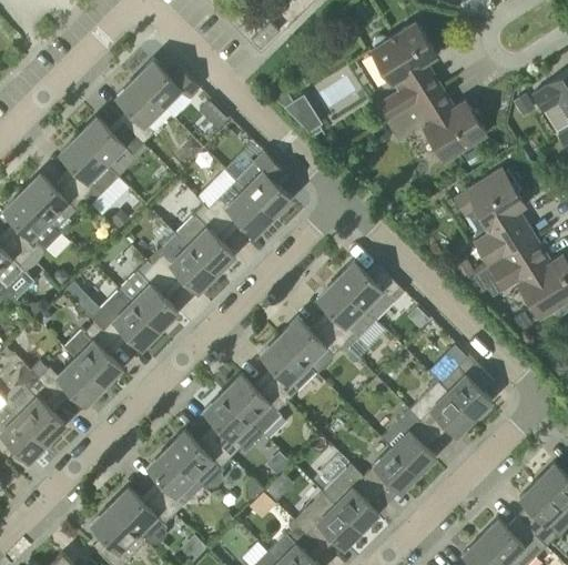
[(376,107),(386,122),(440,88),(426,63),(437,57),(416,22),(387,40),(383,38),(378,38),(375,40),(372,44),(373,50),(369,51),(392,86),(393,84),(398,92),(376,107)]
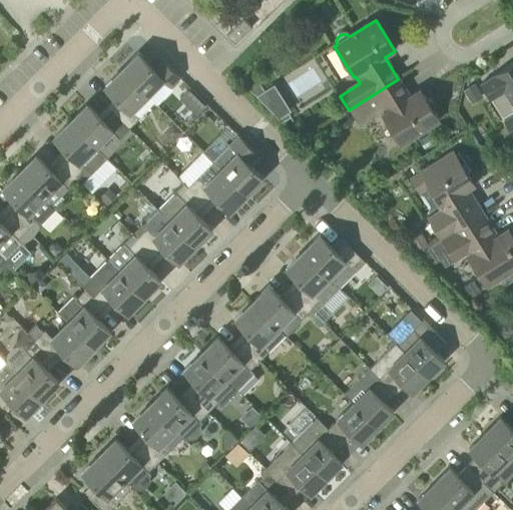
[(235,46),(252,29),(244,21),(226,37),(235,46)]
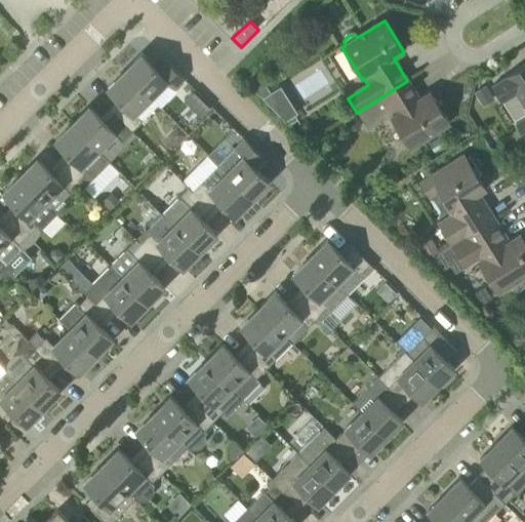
[(142,56),(124,73),(151,99),(167,83),(174,91),(185,81),(166,63),(157,72),(142,56)]
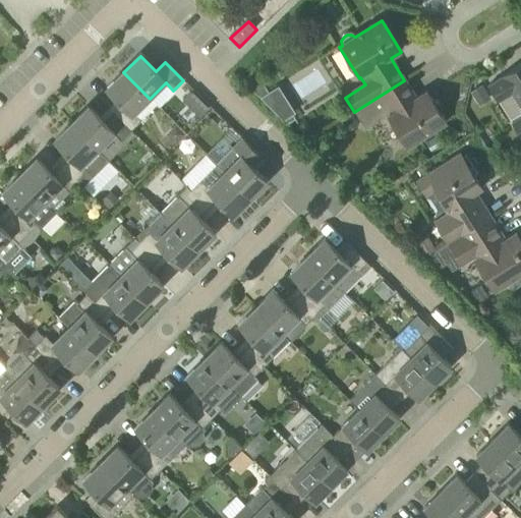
[(520,64),(501,77),(502,78),(488,88),(498,103),(512,95),(520,109),(520,118),(512,124),(520,139),(520,64)]
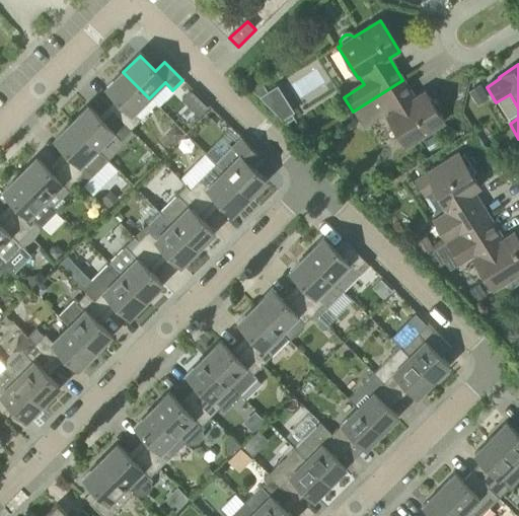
[(113,114),(131,132),(141,122),(133,114),(149,98),(123,72),(106,89),(122,104),(113,114)]
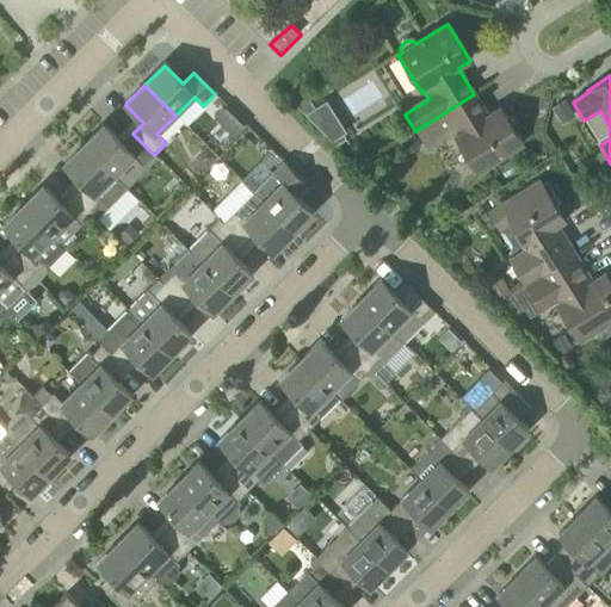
[(474,94),(415,131),(429,153),(454,136),(477,174),(524,146),(518,135),(519,130),(513,121),(507,119),(500,109),(488,116),(474,94)]
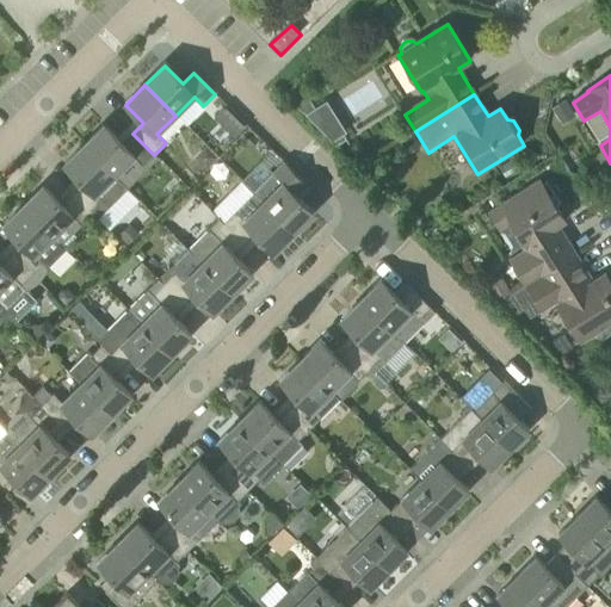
[(320,119),(315,110),(307,97),(306,97),(307,99),(295,106),(313,123),(320,119)]
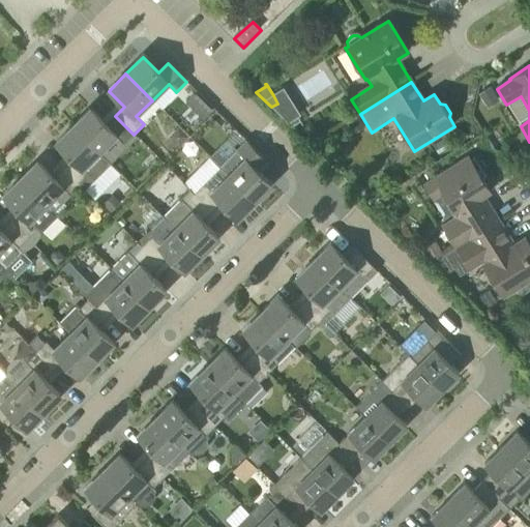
[(491,88),(478,95),(488,110),(499,103),(491,88)]
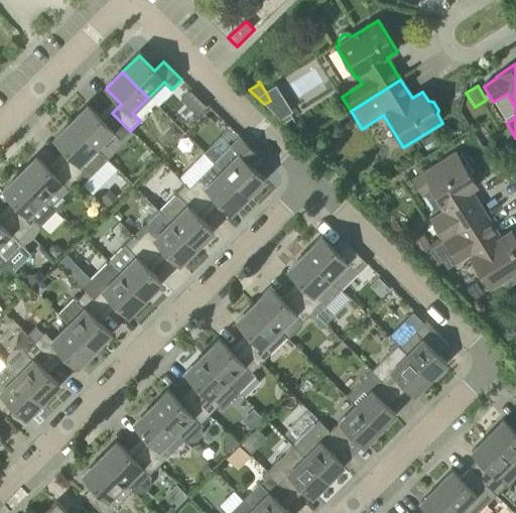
[(88,107),(71,123),(97,149),(113,133),(120,140),(130,131),(112,113),(103,122),(88,107)]
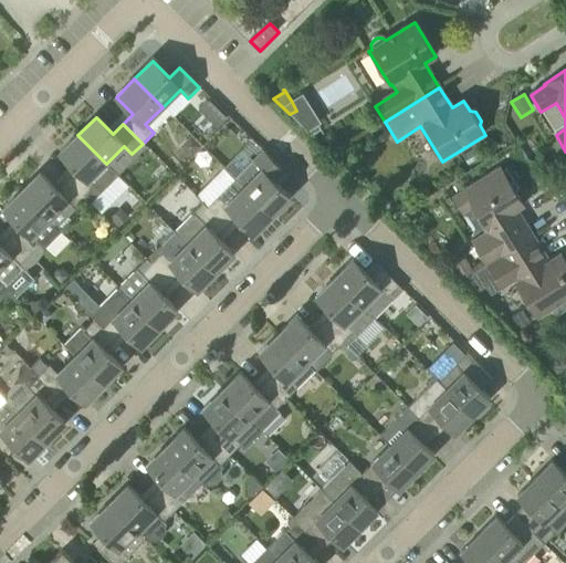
[(314,120),(302,127),(312,137),(321,132),(323,135),(323,134),(314,120)]
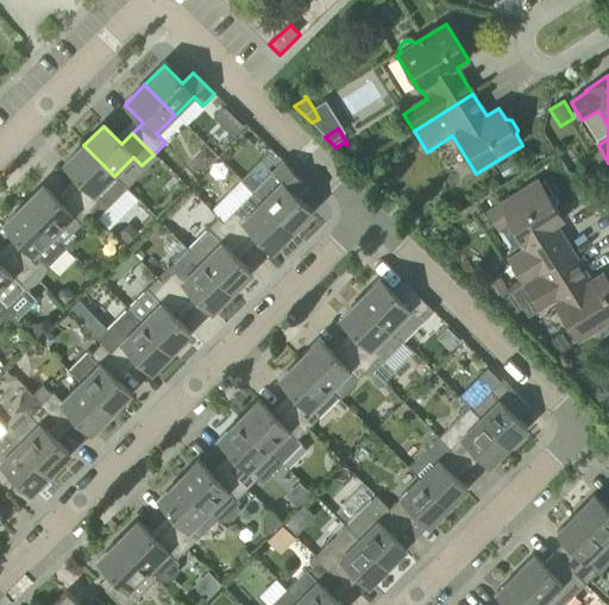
[(412,134),(397,143),(406,156),(420,147),(412,134)]
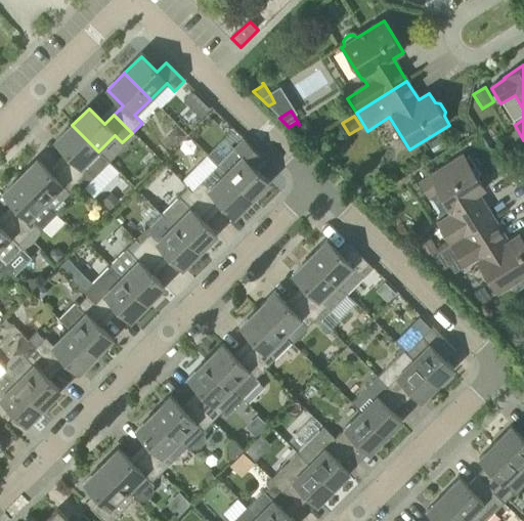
[(110,163),(98,152),(72,125),(55,142),(71,158),(61,167),(80,185),(83,188),(110,163)]
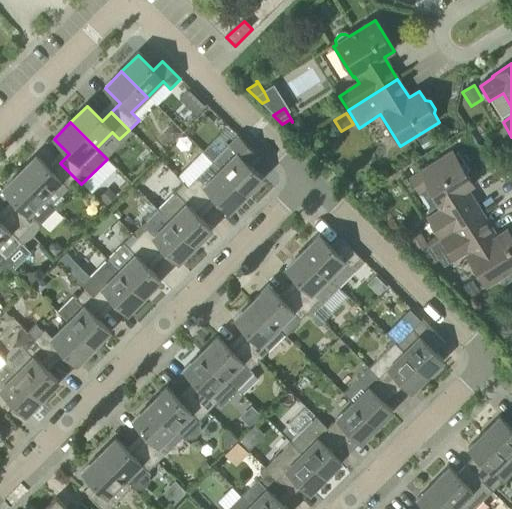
[(213,163),(246,196),(262,179),(247,164),(256,155),(238,137),(213,163)]
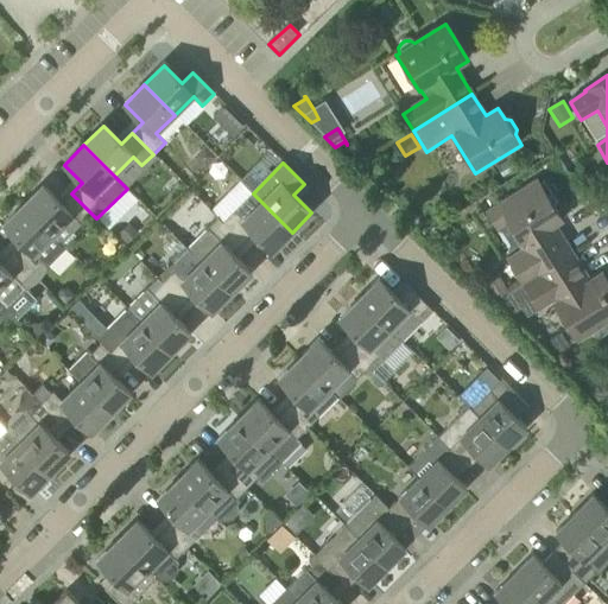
[(220,218),(249,191),(241,180),(210,209),(220,218)]
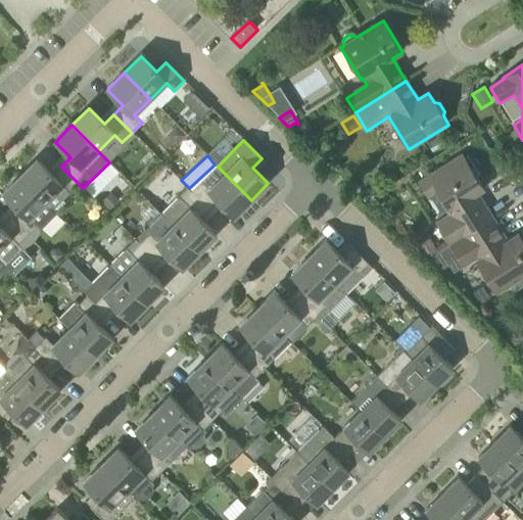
[(462,156),(429,177),(418,184),(426,197),(434,192),(443,206),(448,216),(436,224),(450,245),(493,219),(478,194),(483,190),(475,176),(478,174),(468,158),(465,160),(462,156)]
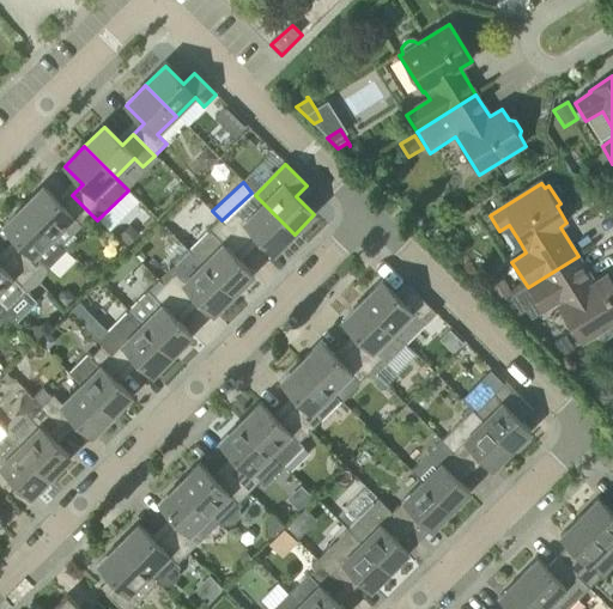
[(43,188),(24,207),(67,251),(67,250),(64,247),(93,217),(72,195),(61,206),(43,188)]
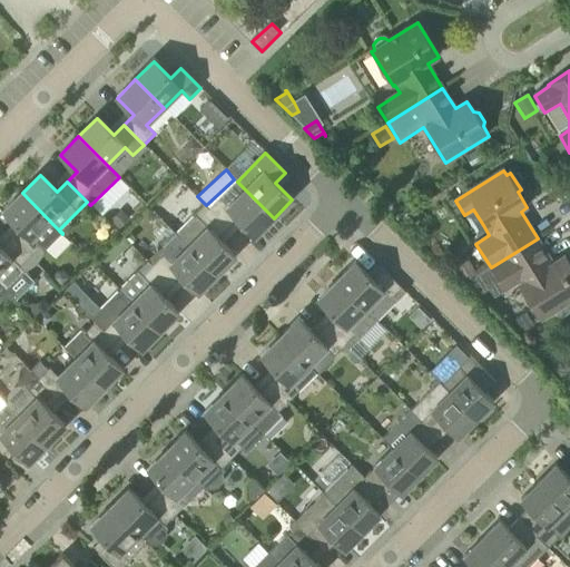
[(255,236),(274,218),(237,182),(208,209),(228,230),(238,220),(255,236)]
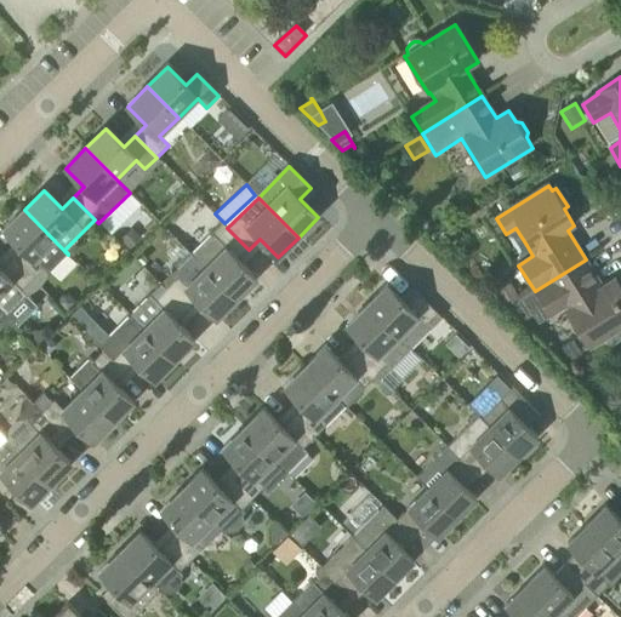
[(68,255),(24,210),(4,230),(22,249),(11,260),(33,281),(45,269),(49,273),(68,255)]
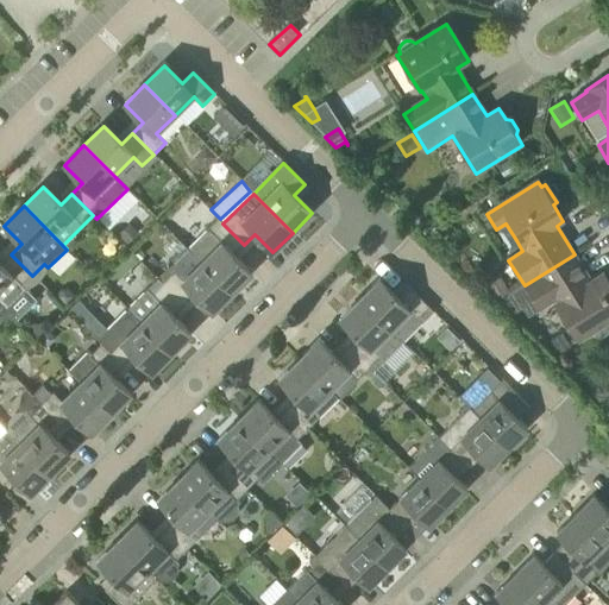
[(218,219),(188,250),(232,294),(251,273),(233,256),(244,245),(223,224),(218,219)]
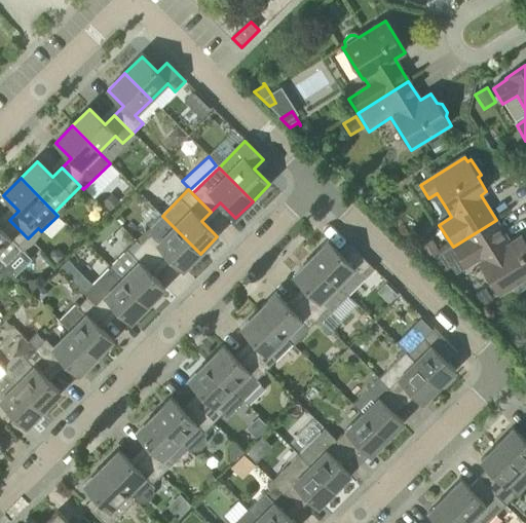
[(137,241),(158,264),(167,255),(183,270),(200,254),(162,216),(137,241)]
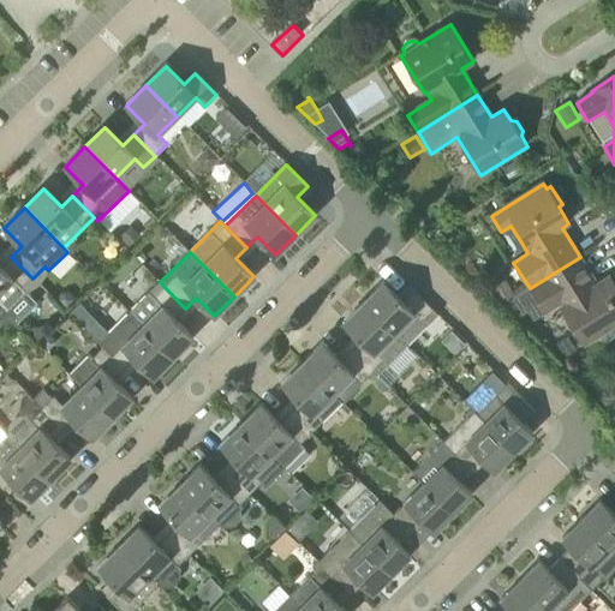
[(0,267),(0,306),(6,312),(25,294),(21,289),(33,279),(11,257),(0,268),(0,267)]
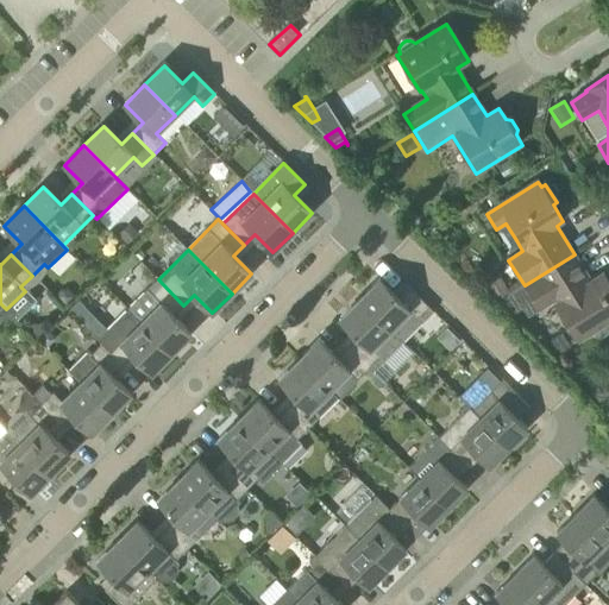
[(591,281),(575,254),(525,285),(540,312),(554,302),(560,313),(558,320),(563,327),(570,328),(578,341),(592,333),(596,338),(602,339),(608,334),(608,282),(603,272),(601,273),(591,281)]
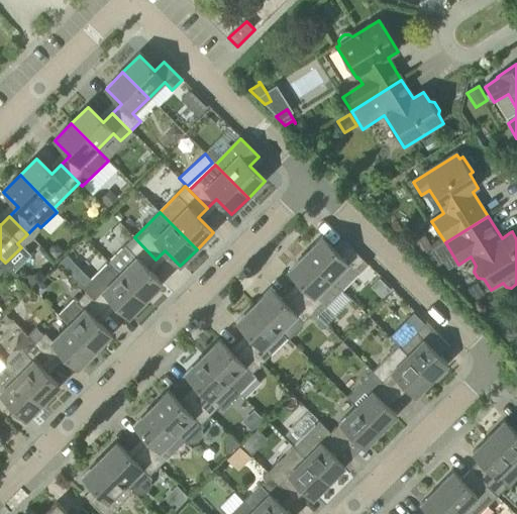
[(423,233),(411,240),(420,257),(432,249),(430,245),(423,233)]
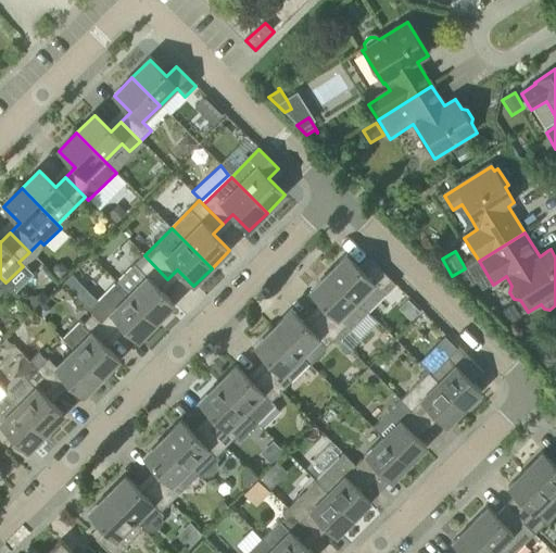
[(144,255),(116,284),(156,323),(175,305),(159,289),(167,279),(144,255)]
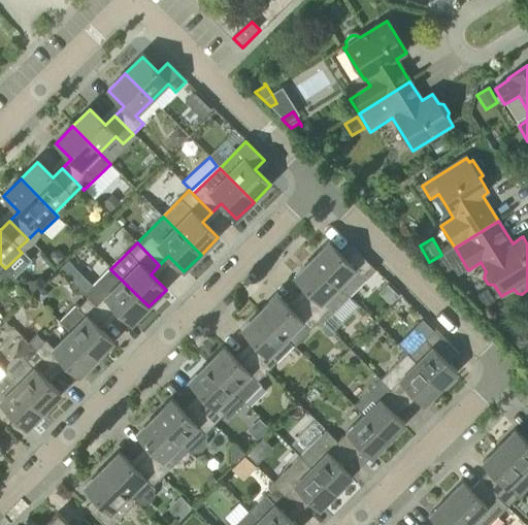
[(375,271),(354,250),(344,259),(329,243),(311,260),(350,297),(375,271)]
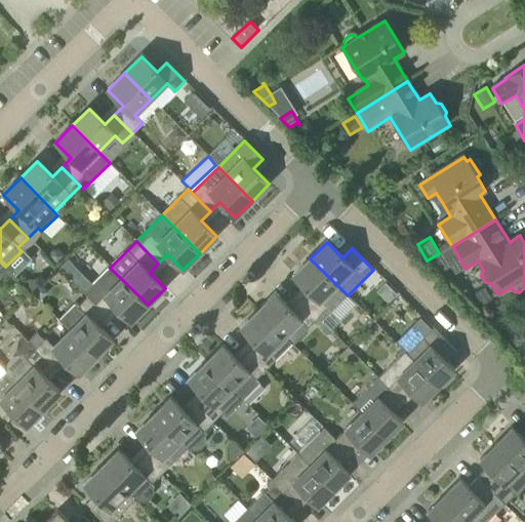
[(309,291),(299,300),(318,319),(321,322),(348,295),(310,258),(293,276),(309,291)]
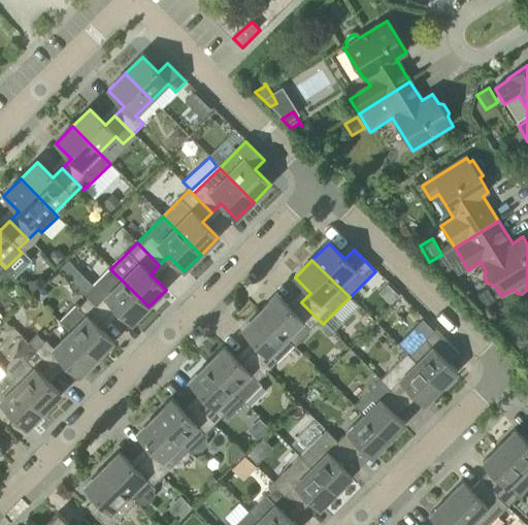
[(0,281),(8,272),(5,268),(0,263),(0,281)]
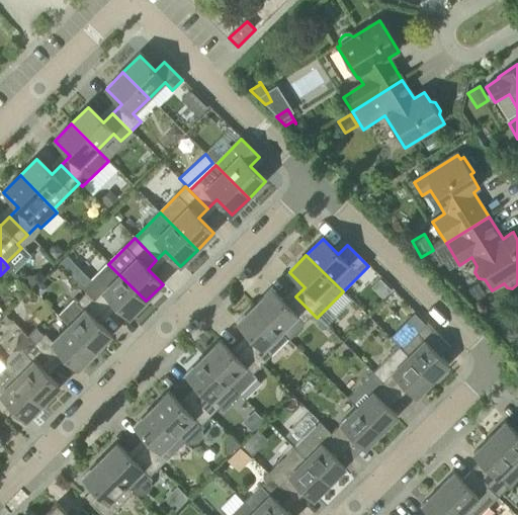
[(83,289),(87,293),(104,312),(113,303),(130,318),(146,301),(108,264),(83,289)]
